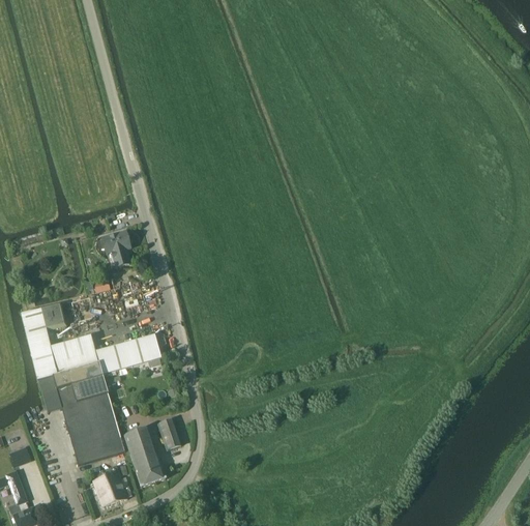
[(104,247),(106,247),(111,266),(115,265),(115,266),(129,262),(125,246),(129,245),(125,230),(102,236),(104,241),(101,242),(100,244),(101,246),(104,247)]
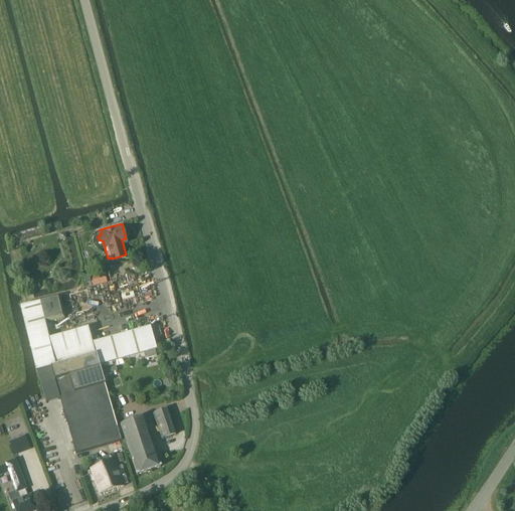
[(97,271),(90,273),(92,284),(108,280),(105,271),(98,273),(97,271)]
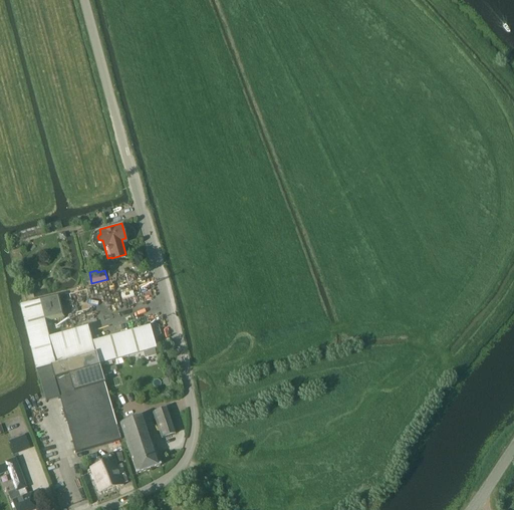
[(39,298),(45,319),(64,315),(59,292),(39,297),(39,298)]
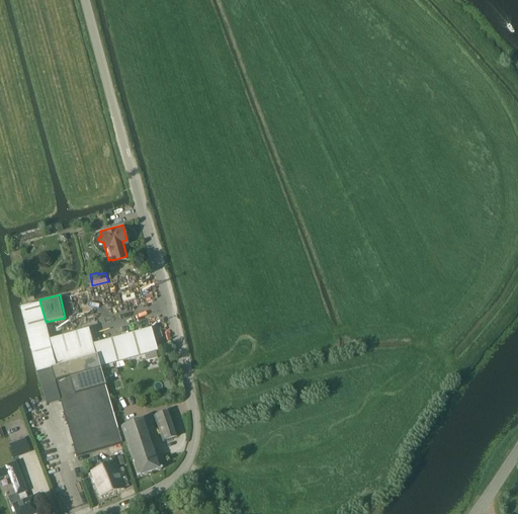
[(20,306),(24,325),(35,370),(36,370),(56,365),(49,338),(46,322),(39,301),(20,306)]
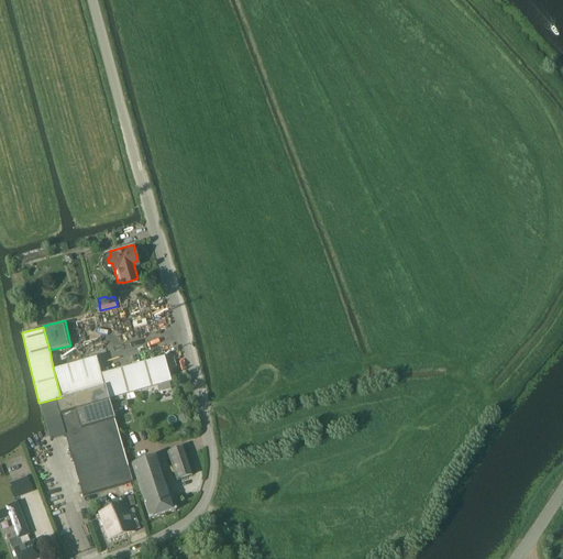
[(53,368),(61,397),(105,384),(109,397),(157,383),(169,380),(172,380),(164,354),(101,372),(96,354),(53,368)]
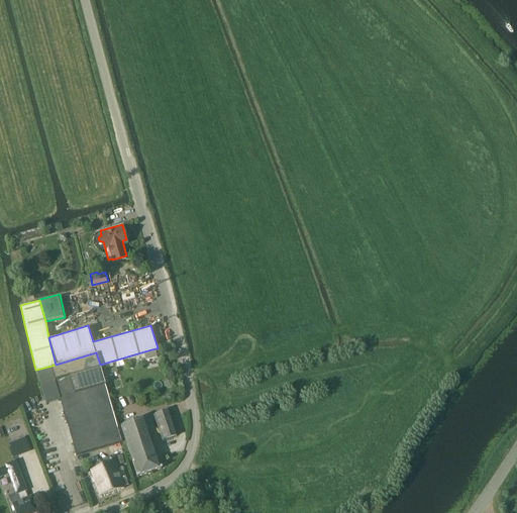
[(156,348),(144,351),(145,357),(157,354),(156,348)]
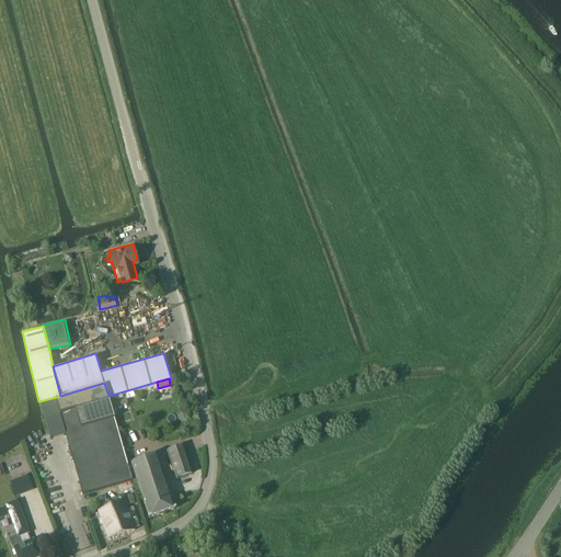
[(39,401),(44,415),(49,435),(65,431),(82,491),(132,477),(114,416),(109,396),(104,383),(60,396),(39,401)]
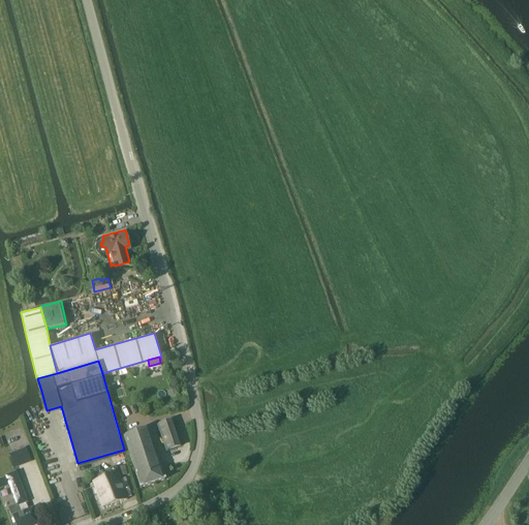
[(107,380),(109,382),(121,378),(119,373),(114,375),(109,377),(110,379),(107,380)]
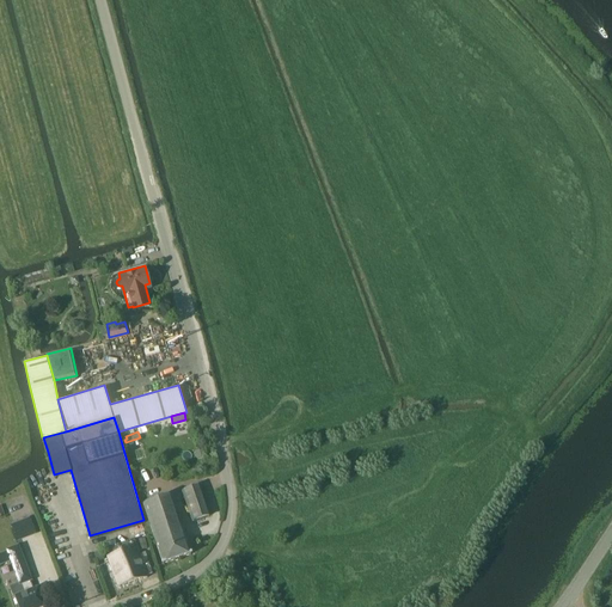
[(204,464),(202,463),(200,461),(199,463),(196,463),(195,465),(194,467),(194,468),(195,471),(196,472),(199,473),(201,473),(203,472),(204,470),(204,468),(204,466),(204,464)]
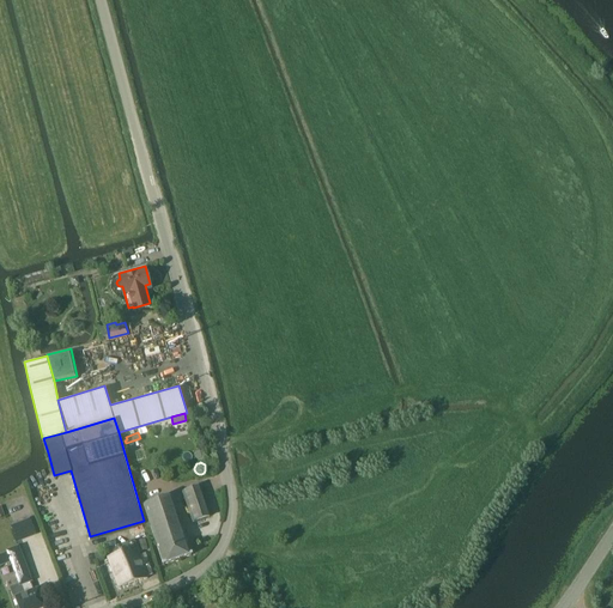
[(199,484),(182,490),(192,520),(210,514),(199,484)]
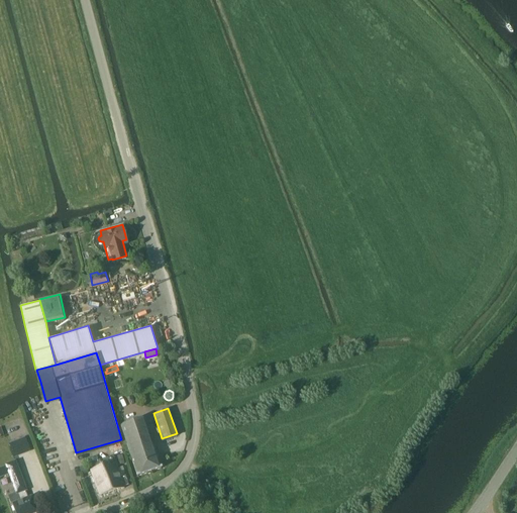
[(161,466),(144,416),(120,424),(137,474),(161,466)]
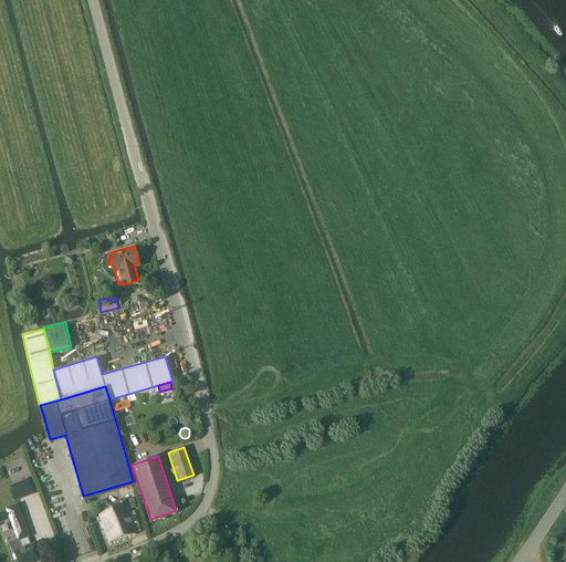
[(16,498),(33,491),(28,476),(10,482),(16,498)]
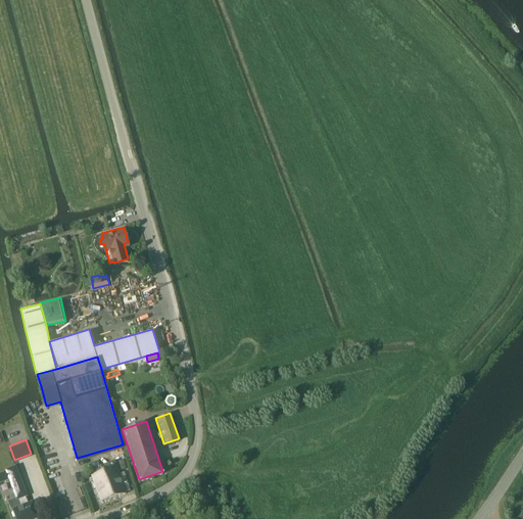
[(32,501),(29,502),(27,494),(28,493),(16,463),(4,468),(5,469),(0,470),(0,480),(8,478),(15,497),(8,499),(11,508),(12,508),(16,518),(31,518),(38,516),(32,501)]
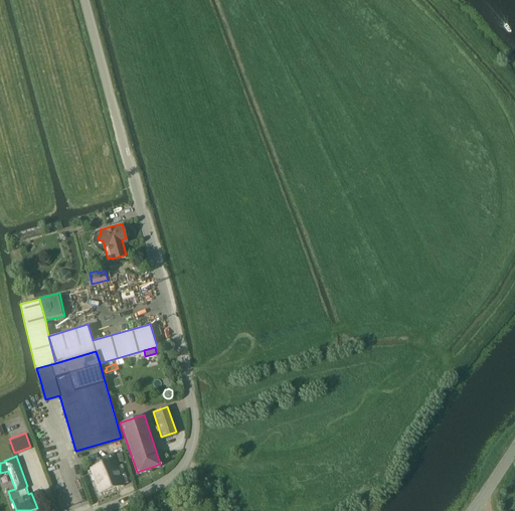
[(116,458),(102,462),(106,473),(110,472),(116,486),(125,483),(124,481),(128,480),(125,472),(121,473),(116,458)]
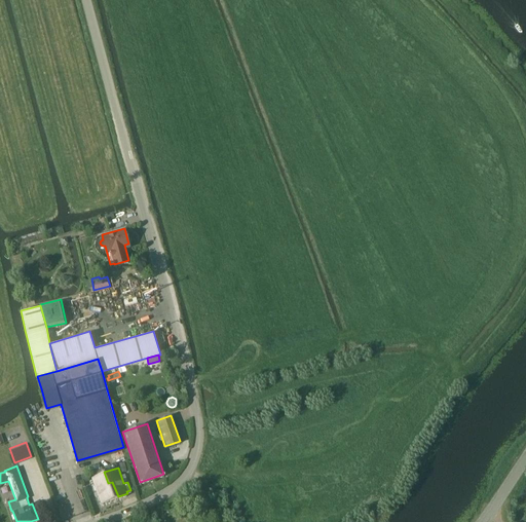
[(80,473),(82,480),(89,478),(87,471),(80,473)]
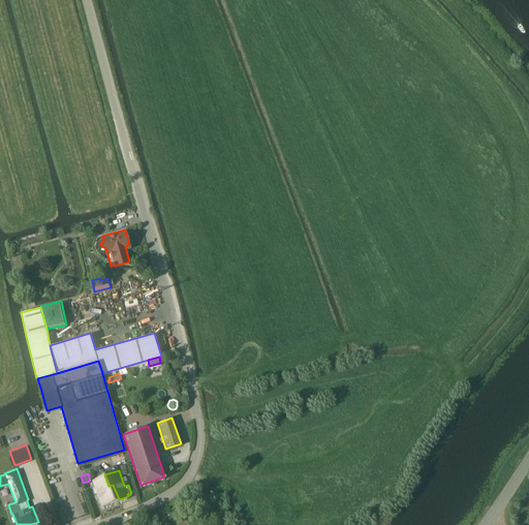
[(109,486),(104,474),(92,480),(101,505),(119,499),(113,485),(109,486)]
